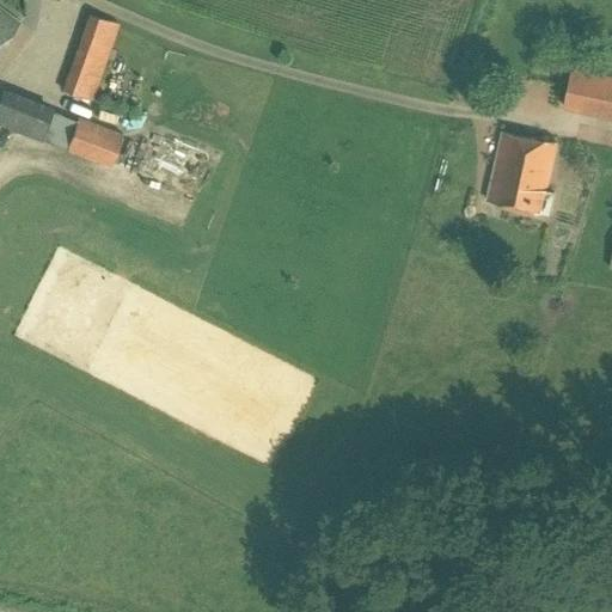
[(0,46),(17,24),(0,10),(0,46)]
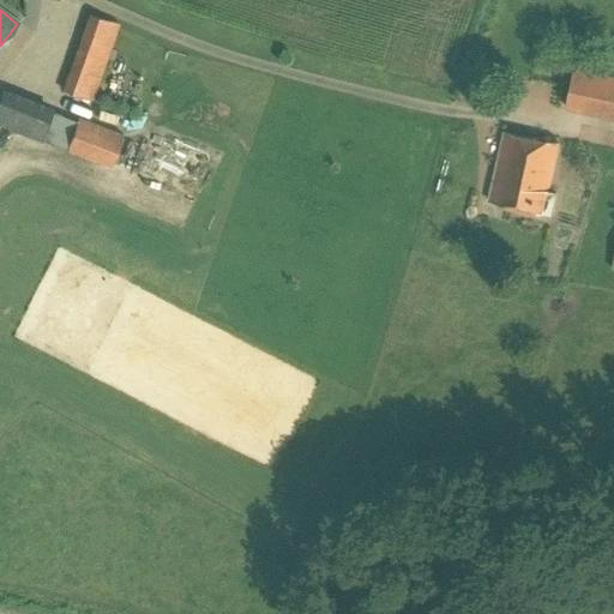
[(91,101),(119,24),(88,13),(60,90),(91,101)]
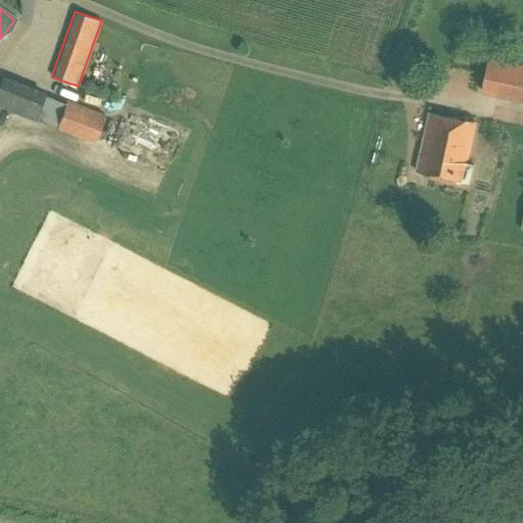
[(511,99),(519,63),(503,60),(494,96),(511,99)]
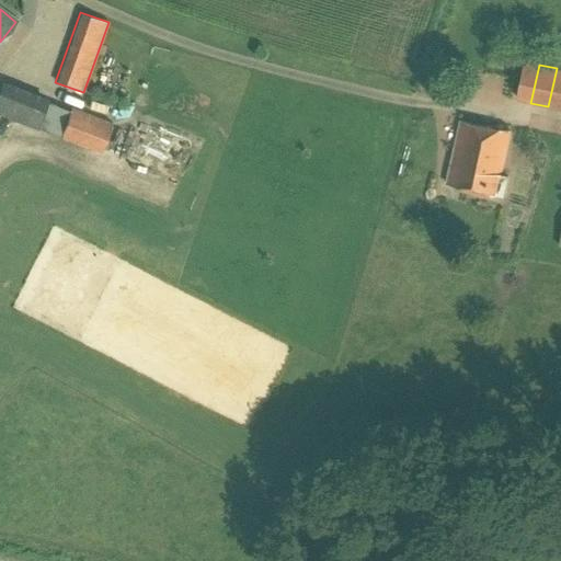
[(47,99),(32,93),(21,123),(36,129),(37,127),(46,102),(47,99)]
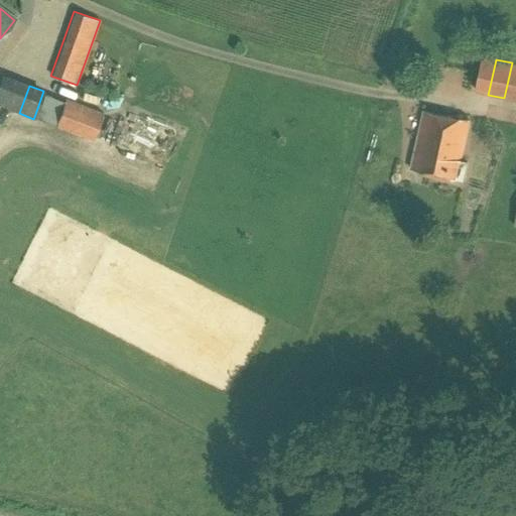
[(66,99),(63,102),(55,125),(54,126),(92,140),(102,113),(66,99)]
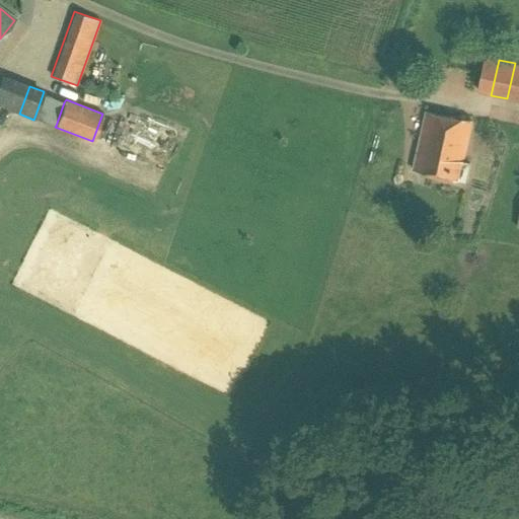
[(465,181),(469,163),(462,162),(470,123),(426,113),(413,170),(465,181)]
